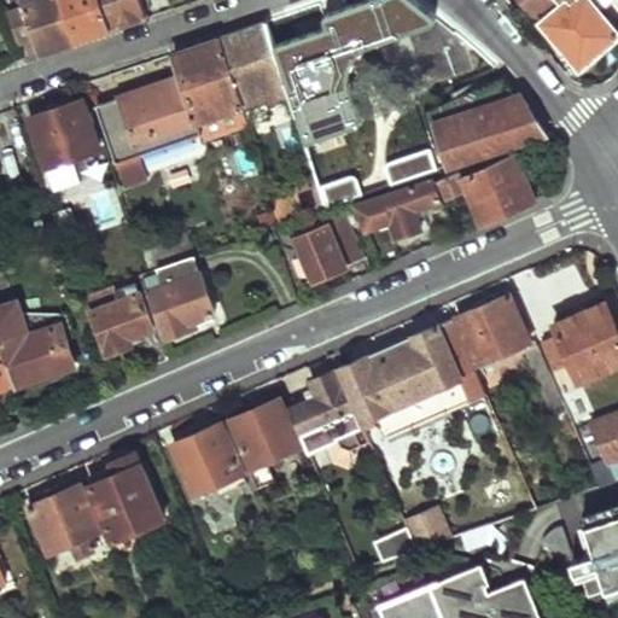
[(21,0),(23,6),(39,52),(74,40),(59,0),(21,0)]
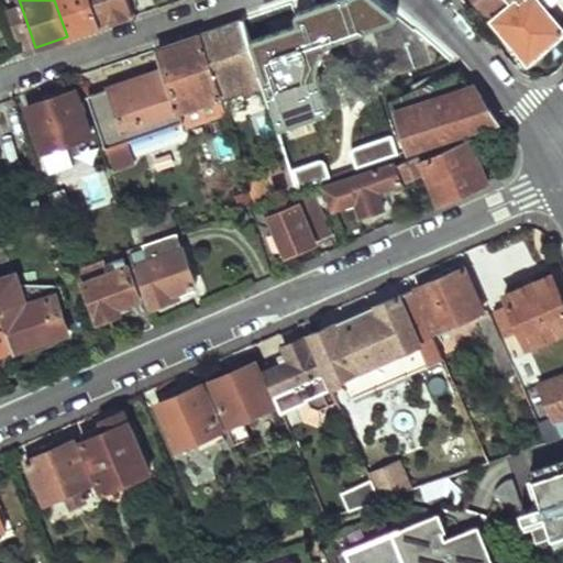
[(99,25),(89,0),(54,0),(67,36),(99,25)]
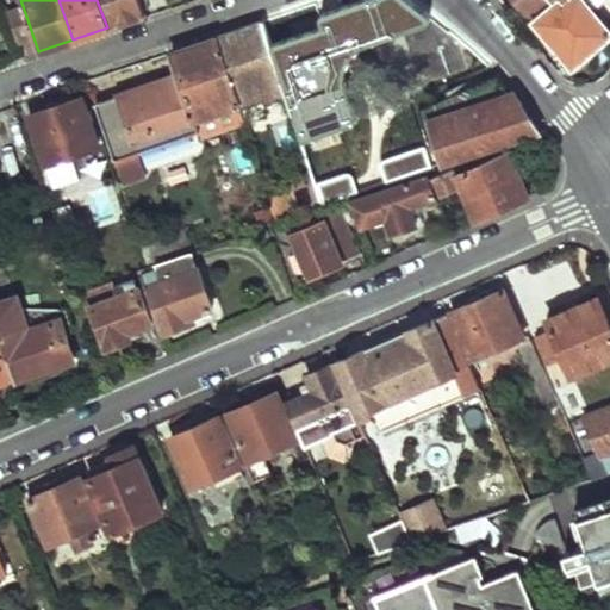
[(142,14),(137,0),(97,0),(107,27),(142,14)]
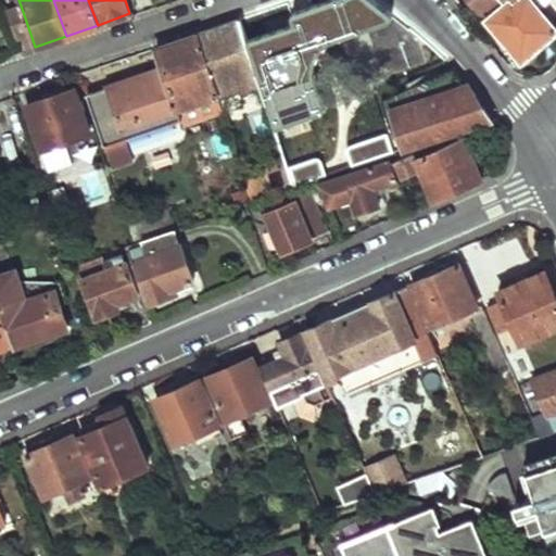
[(504,0),(469,0),(481,17),(484,15),(504,0)]
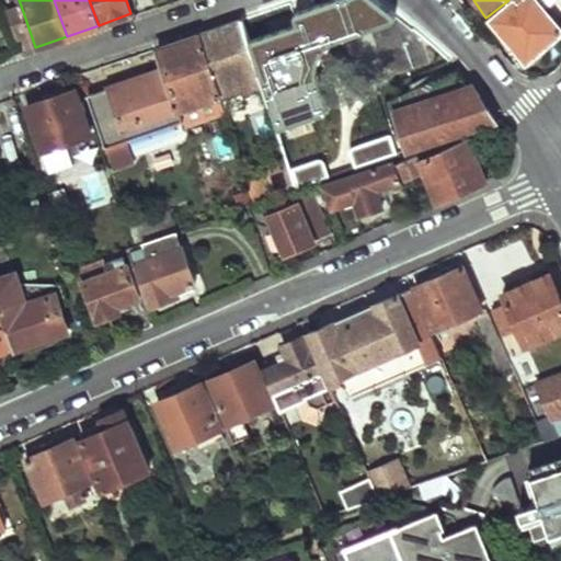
[(547,0),(508,0),(489,15),(494,23),(523,60),(560,30),(560,25),(544,3),(547,0)]
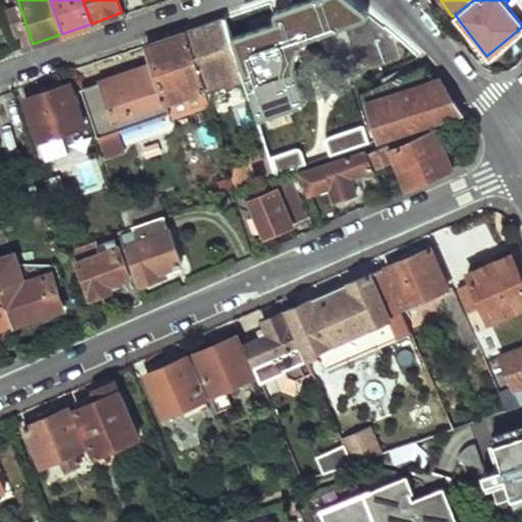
[(4,11),(13,36),(28,32),(19,5),(4,11)]
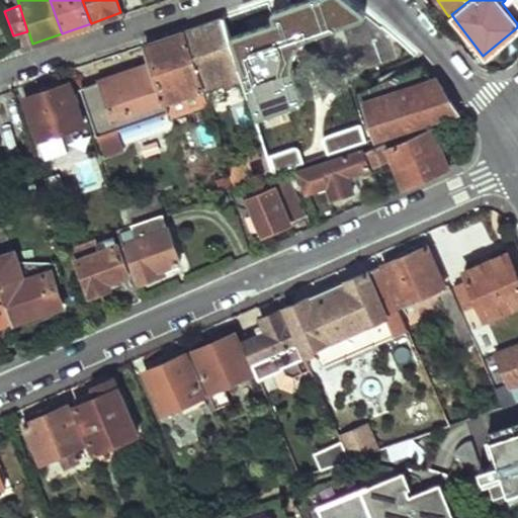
[(434,76),(422,63),(358,88),(370,122),(293,148),(286,126),(281,128),(274,106),(281,103),(294,98),(289,83),(304,77),(298,63),(282,68),(286,83),(270,89),(245,10),(224,17),(244,77),(271,160),(274,172),(457,109),(448,94),(443,87),(440,83),(434,76)]
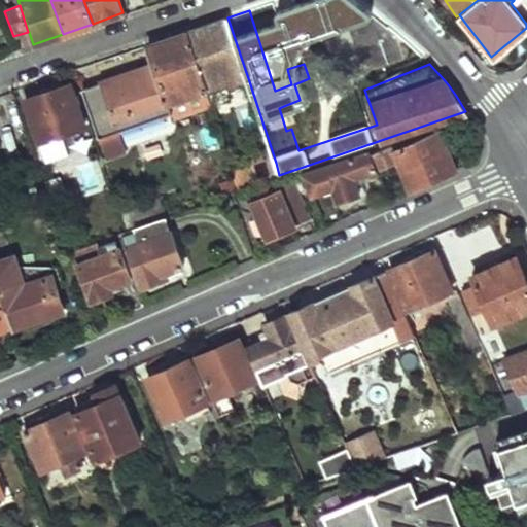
[(248,78),(227,18),(187,31),(203,75),(224,69),(231,84),(248,78)]
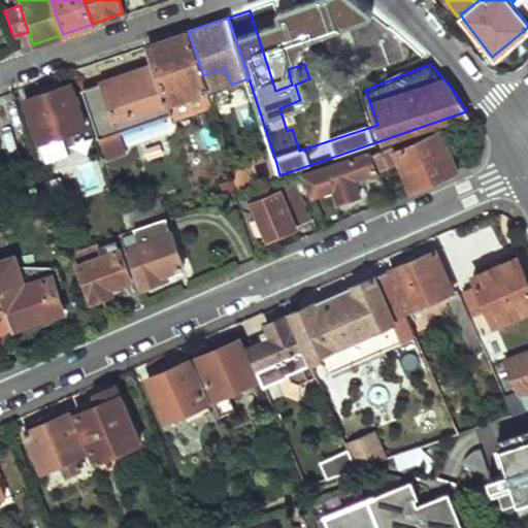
[(203,75),(188,31),(150,43),(155,62),(168,101),(206,88),(203,75)]
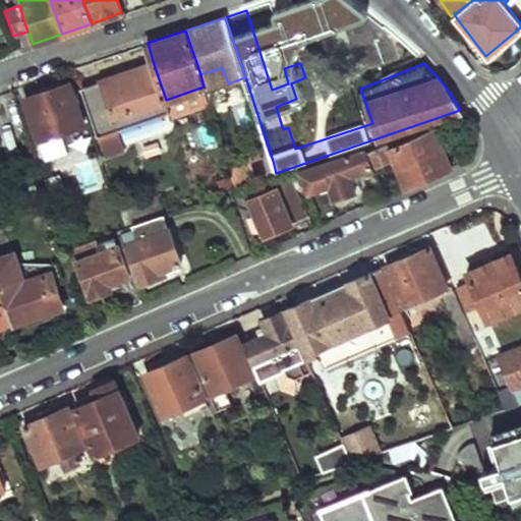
[(370,52),(354,57),(360,75),(400,62),(397,51),(394,43),(369,50),(370,52)]
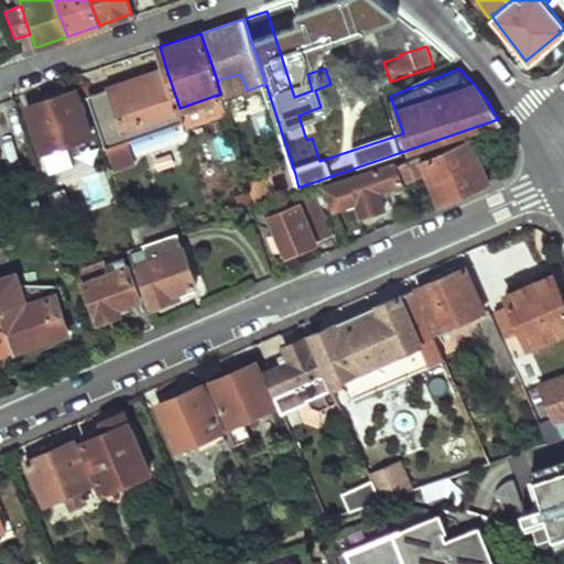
[(180,108),(165,66),(88,94),(101,131),(116,127),(119,136),(144,126),(148,131),(170,123),(172,129),(185,125),(180,108)]
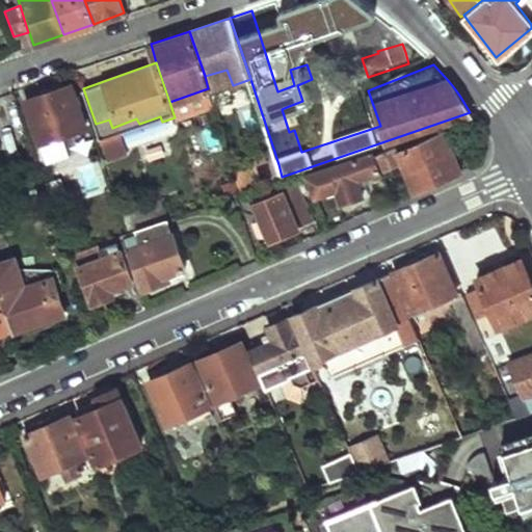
[(85,125),(71,83),(25,99),(40,140),(47,161),(70,154),(62,133),(85,125)]
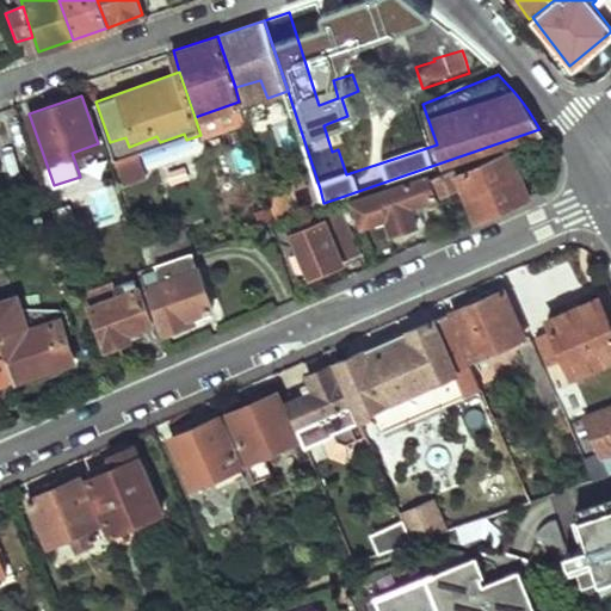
[(338,149),(343,148),(332,122),(323,125),(332,152),(338,149)]
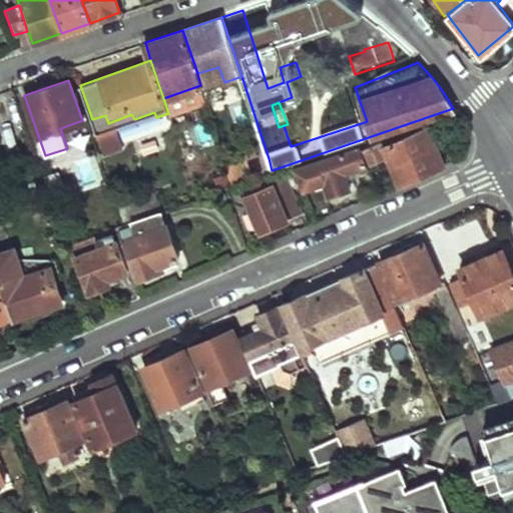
[(99,150),(119,148),(117,125),(96,127),(99,150)]
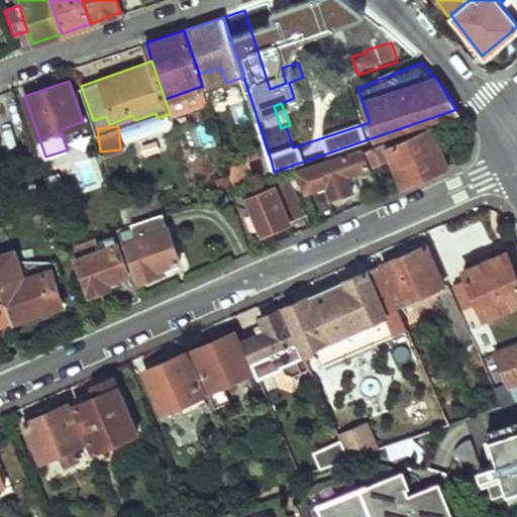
[(447,166),(431,129),(386,146),(385,142),(370,148),(374,160),(392,152),(405,185),(447,166)]
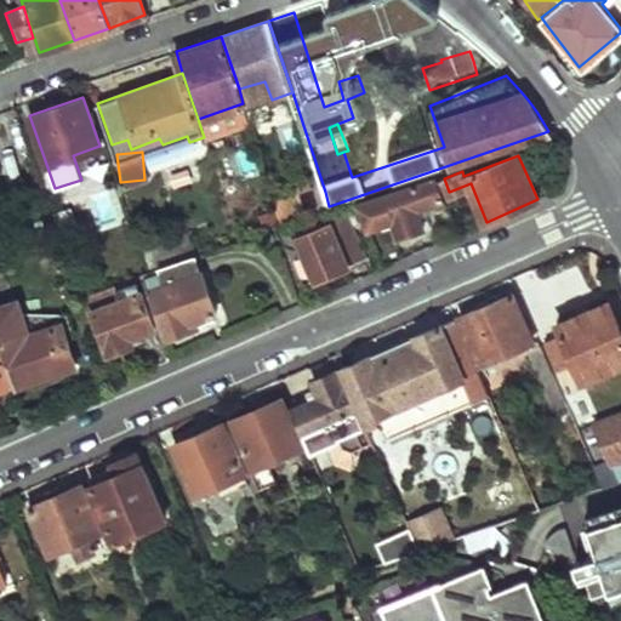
[(434,176),(360,203),(369,227),(397,218),(403,234),(427,226),(419,201),(442,193),(434,176)]
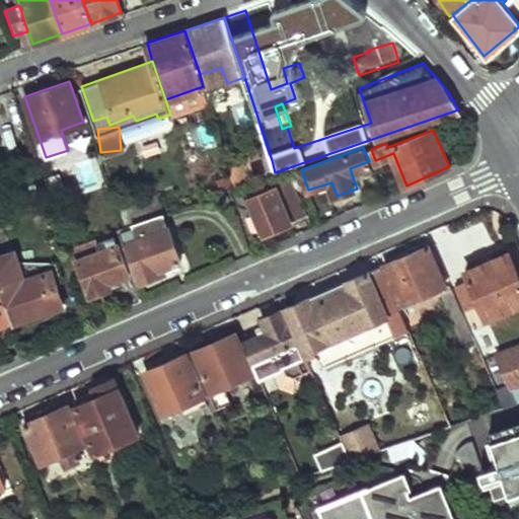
[(275,172),(272,160),(232,173),(236,186),(275,172)]
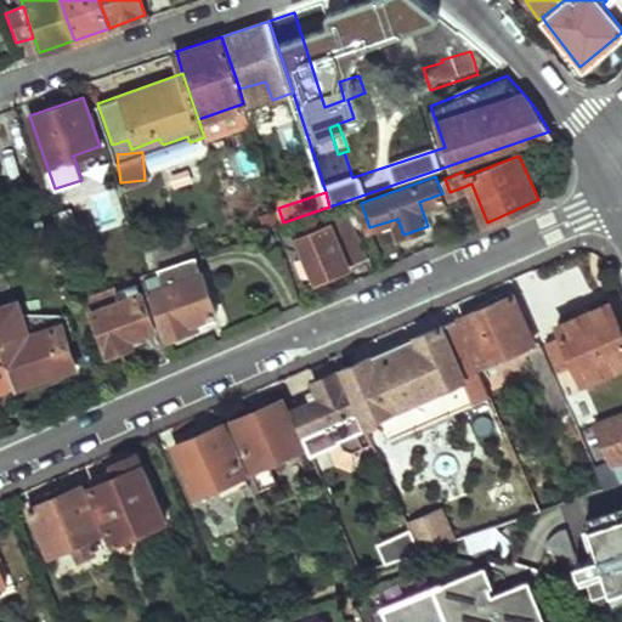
[(366,255),(350,208),(290,227),(309,276),(366,255)]
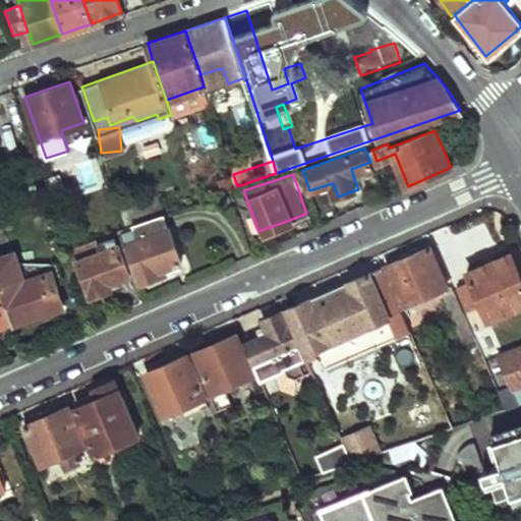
[(166,213),(162,204),(154,207),(151,199),(121,210),(126,228),(165,213),(166,213)]
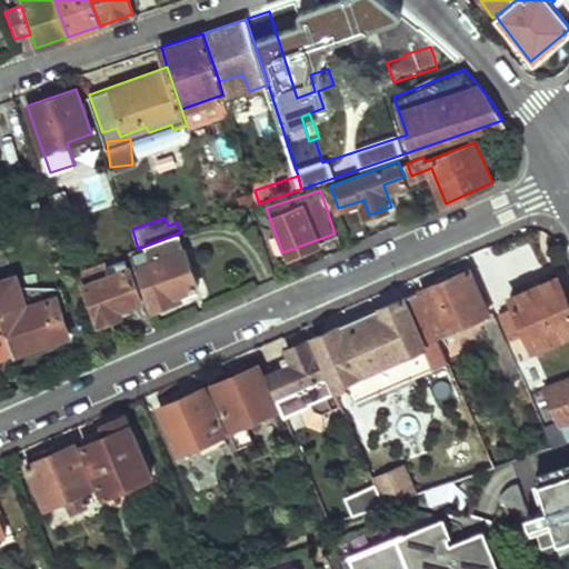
[(201,288),(180,232),(138,249),(130,252),(136,268),(140,267),(153,309),(178,301),(176,297),(201,288)]
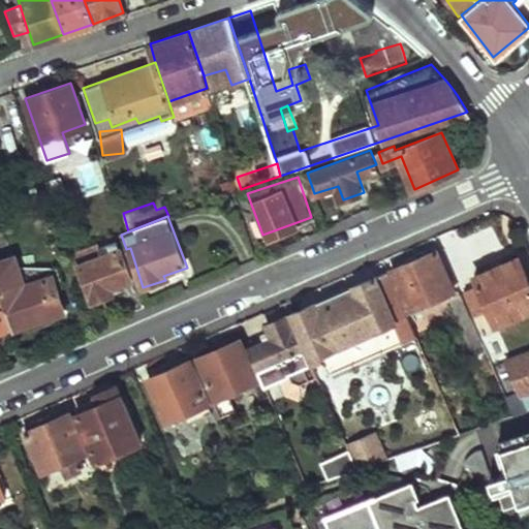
[(133,279),(118,236),(70,253),(75,266),(81,263),(93,299),(116,292),(113,286),(133,279)]
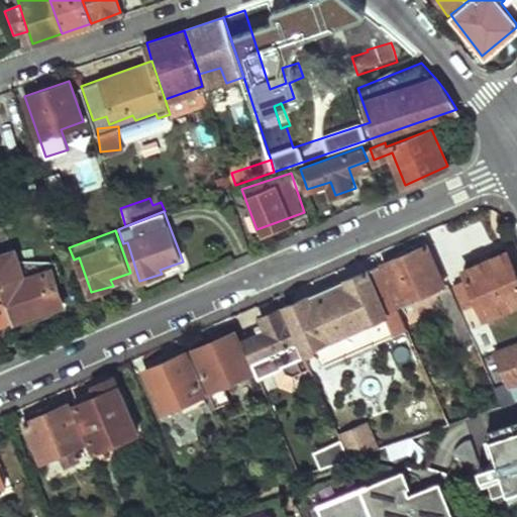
[(444,284),(427,244),(384,264),(401,302),(444,284)]
